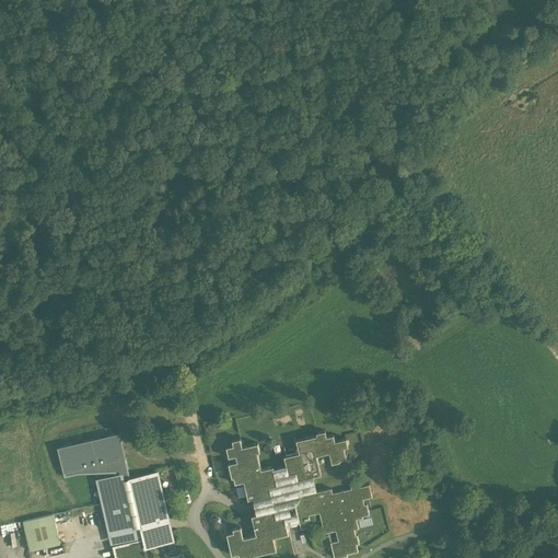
[(297,454),(281,457),(283,467),(271,469),(271,467),(259,471),(255,454),(258,453),(256,444),(240,448),(240,446),(241,445),(240,442),(239,442),(239,439),(230,441),(231,446),(224,448),(227,458),(234,456),(235,462),(227,464),(229,474),(227,474),(228,478),(229,477),(230,479),(232,478),(233,485),(242,483),(246,501),(252,500),(255,514),(250,515),(254,535),(242,538),(241,537),(239,526),(231,529),(231,532),(224,534),(228,549),(227,549),(228,554),(229,554),(230,556),(236,554),(237,557),(241,557),(244,556),(244,557),(254,557),(254,555),(275,550),(271,537),(287,534),(285,524),(287,524),(288,527),(295,526),(294,522),(297,522),(299,530),(310,527),(306,515),(316,513),(317,514),(320,525),(318,526),(321,534),(333,532),(334,532),(336,541),(328,543),(332,557),(341,557),(346,556),(345,555),(356,553),(355,545),(357,544),(356,535),(353,536),(352,530),(357,530),(355,520),(361,519),(360,516),(368,515),(364,504),(362,506),(361,500),(370,498),(368,485),(358,487),(357,484),(348,486),(349,489),(330,493),(329,489),(314,492),(311,477),(320,476),(314,456),(326,454),(327,454),(329,465),(338,463),(337,462),(345,460),(344,458),(345,458),(345,454),(343,454),(341,449),(346,448),(346,445),(347,445),(346,441),(345,442),(344,439),(333,442),(332,436),(324,438),(323,431),(314,433),(314,437),(293,441),(297,454)]
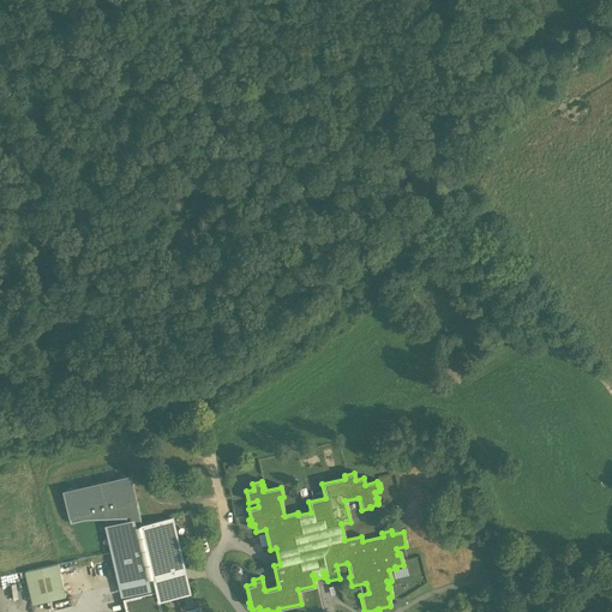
[(124,520),(125,531),(141,526),(129,477),(60,492),(69,525),(83,521),(124,520)]
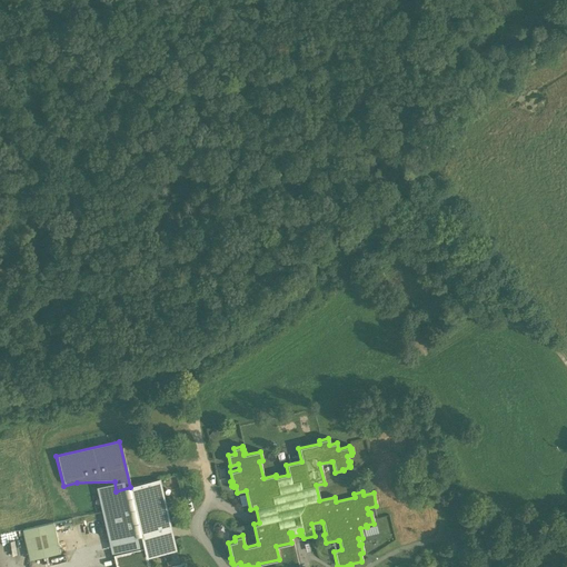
[(130,487),(116,491),(98,495),(112,556),(143,548),(146,559),(173,553),(157,481),(130,487)]
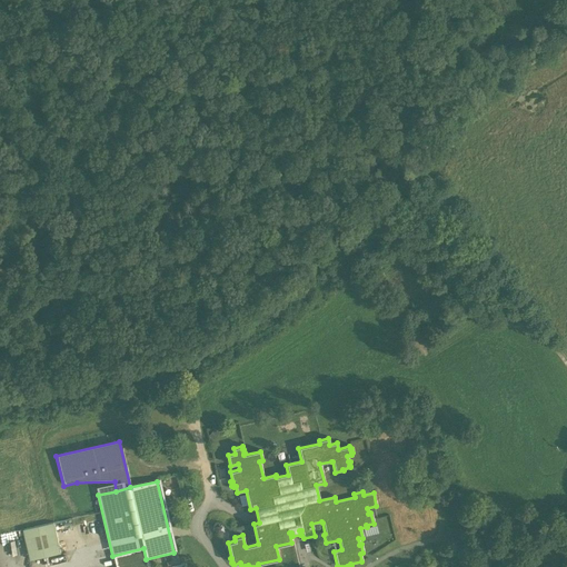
[(52,524),(21,530),(28,561),(59,554),(52,524)]
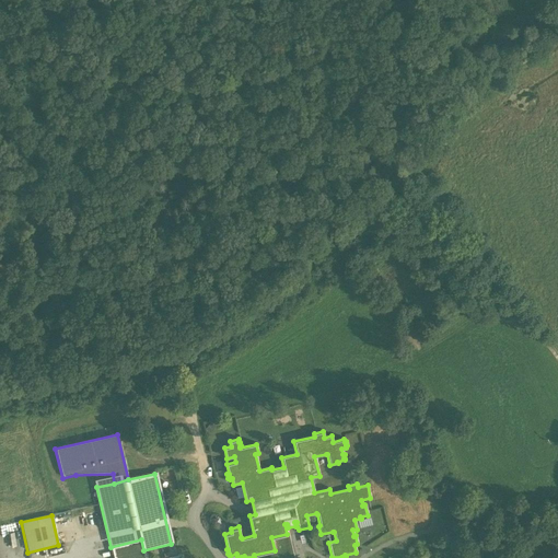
[(182,557),(182,555),(169,557),(144,557),(143,550),(141,539),(111,547),(113,557),(182,557)]
